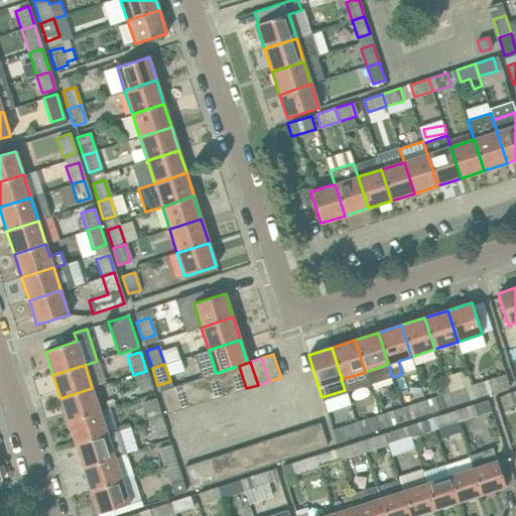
[(235,392),(246,388),(239,366),(228,369),(235,392)]
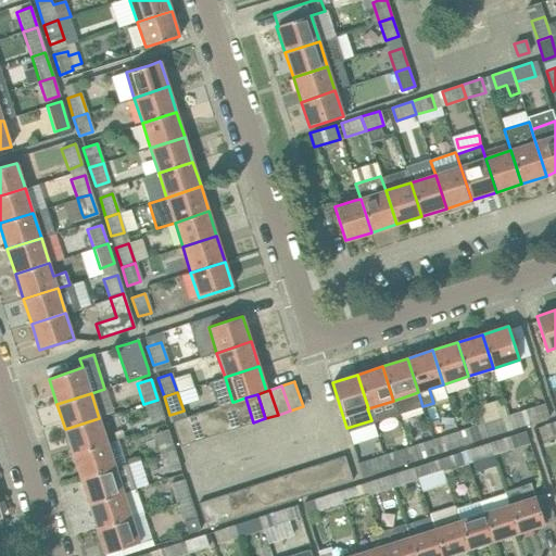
[(241,427),(253,422),(245,397),(234,402),(241,427)]
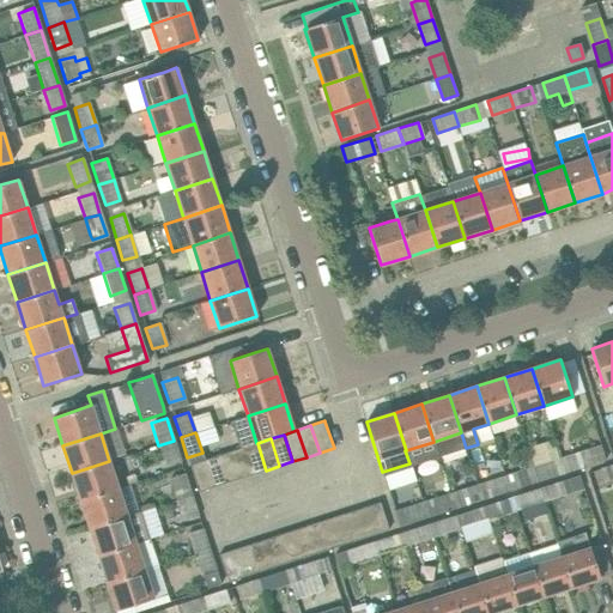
[(174,441),(158,445),(165,465),(180,460),(174,441)]
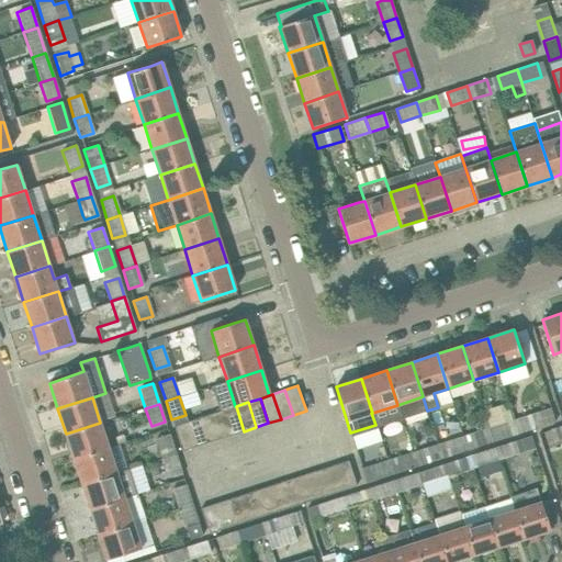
[(244,431),(236,406),(235,406),(224,409),(232,435),(244,431)]
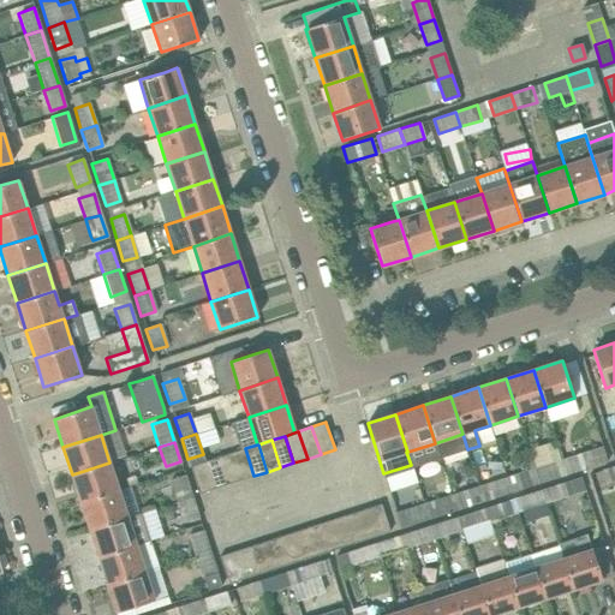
[(240,481),(254,476),(245,448),(232,453),(240,481)]
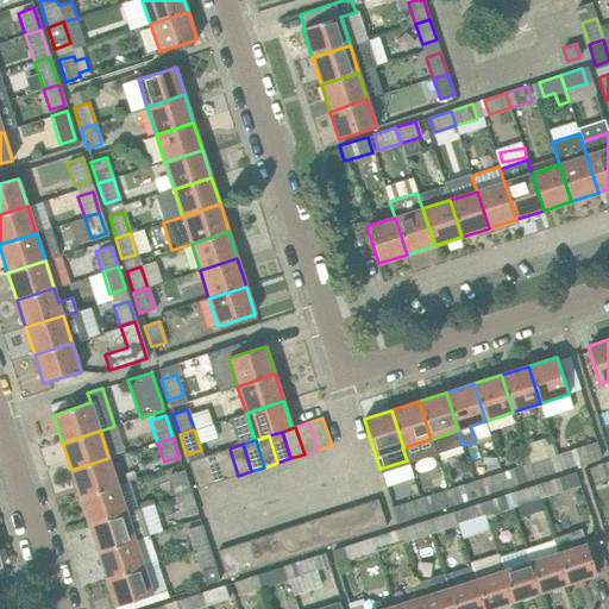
[(562,470),(589,462),(584,446),(557,454),(562,470)]
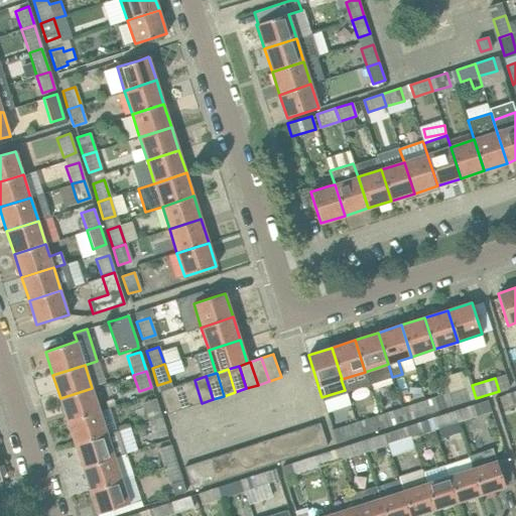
[(190,406),(202,403),(195,380),(183,384),(190,406)]
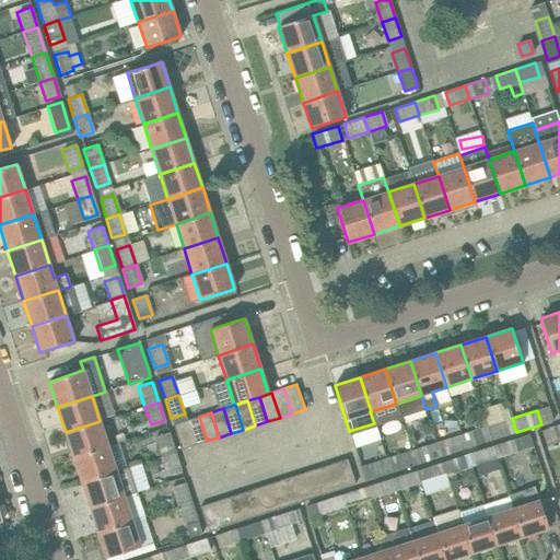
[(195,445),(207,441),(199,417),(187,420),(195,445)]
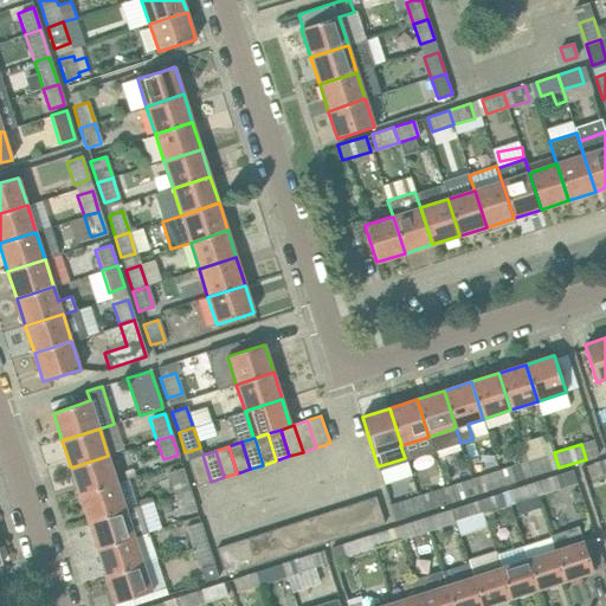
[(532,476),(559,468),(554,452),(527,461),(532,476)]
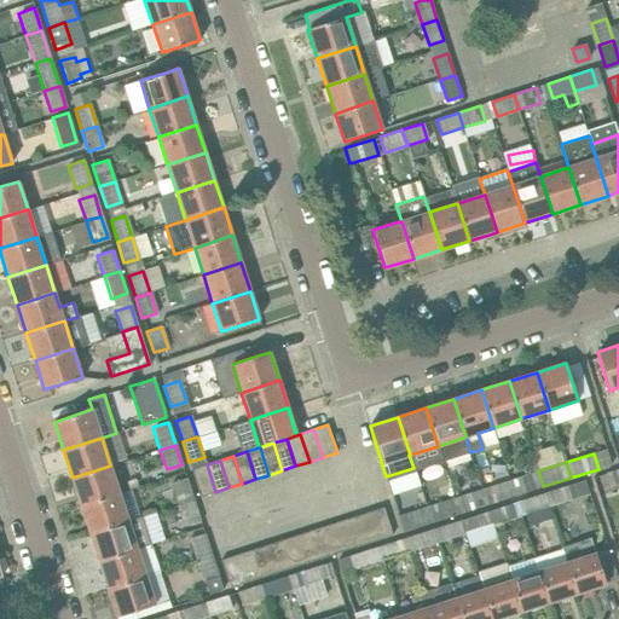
[(207,464),(192,469),(201,497),(215,492),(207,464)]
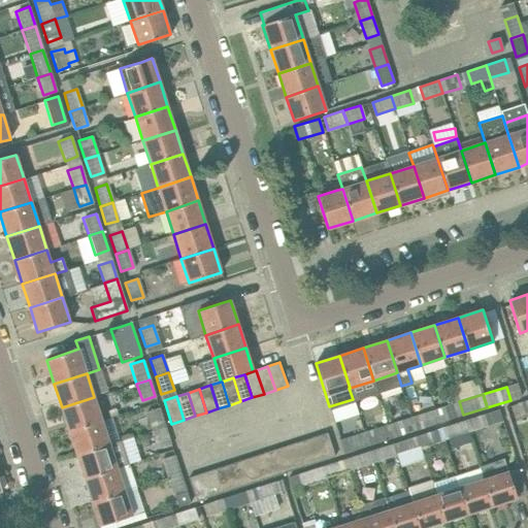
[(102,421),(94,397),(62,407),(69,431),(102,421)]
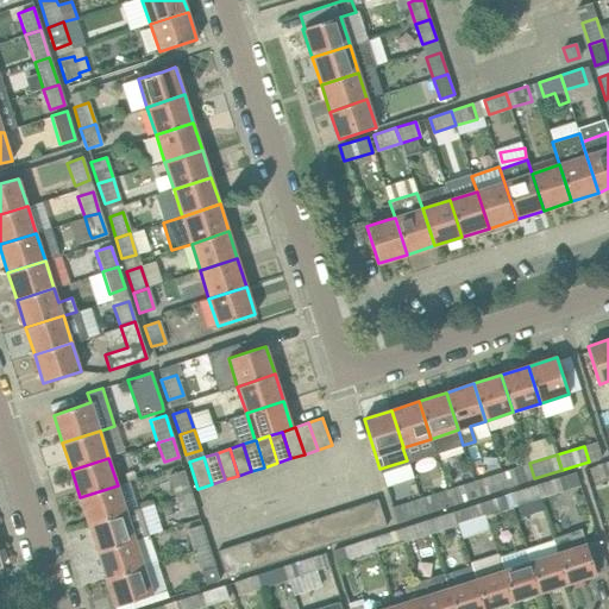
[(600,478),(608,475),(608,460),(595,466),(600,478)]
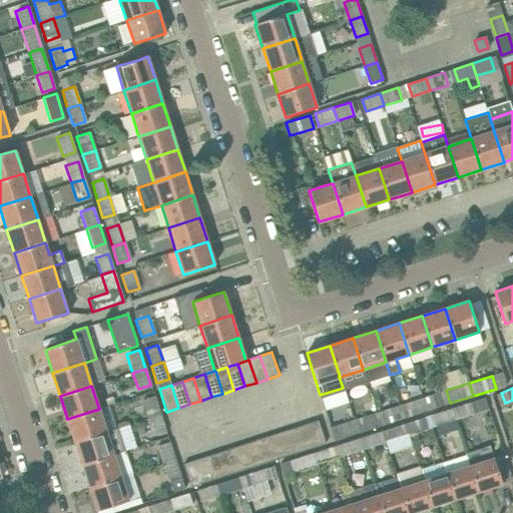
[(427,411),(450,403),(446,390),(423,398),(427,411)]
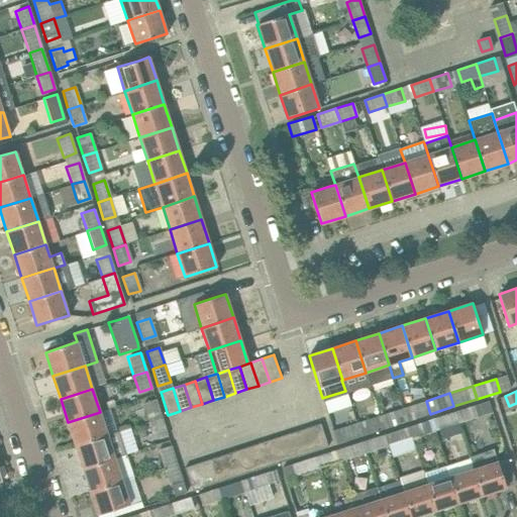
[(163,417),(157,399),(144,403),(149,421),(163,417)]
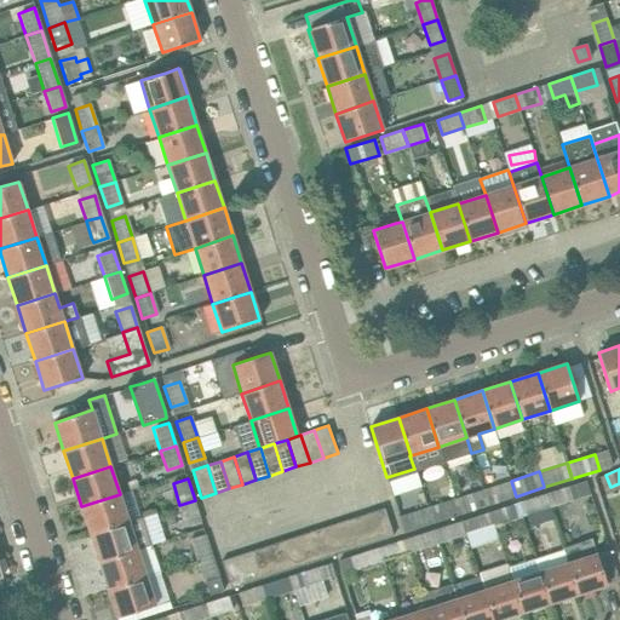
[(488,505),(516,497),(511,481),(483,489),(488,505)]
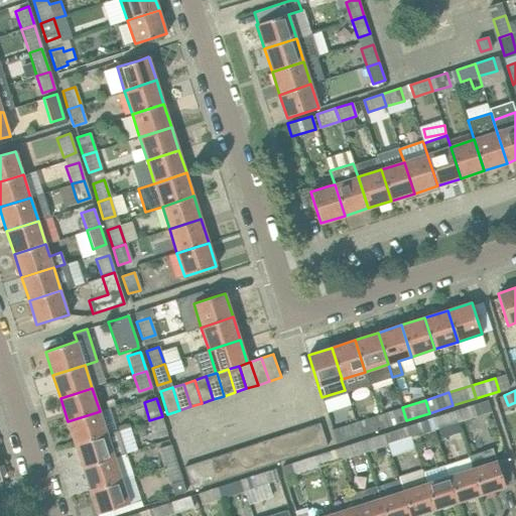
[(459,422),(476,417),(472,404),(455,410),(459,422)]
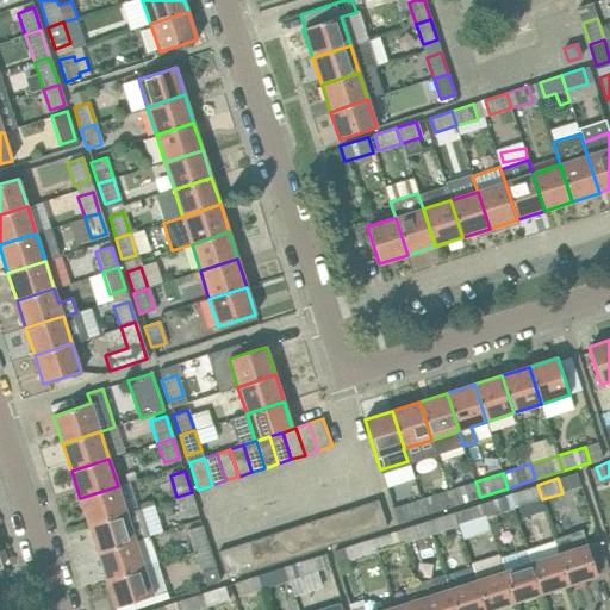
[(480,497),(475,481),(448,490),(453,505),(480,497)]
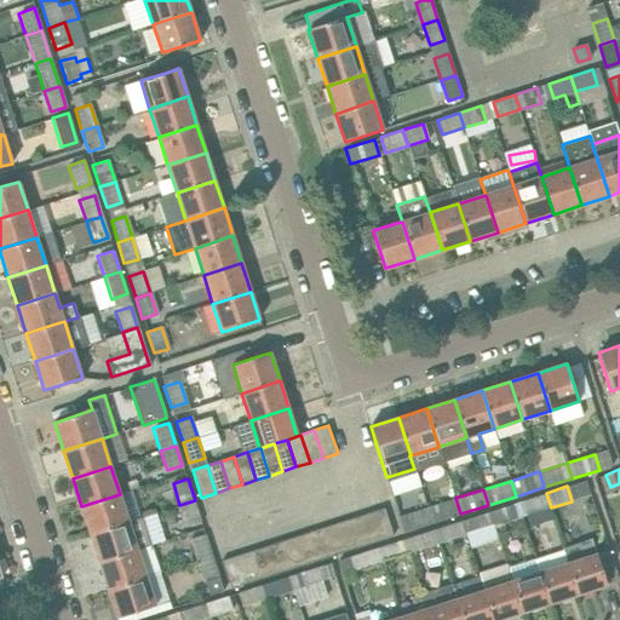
[(551,507),(546,493),(522,500),(527,515),(551,507)]
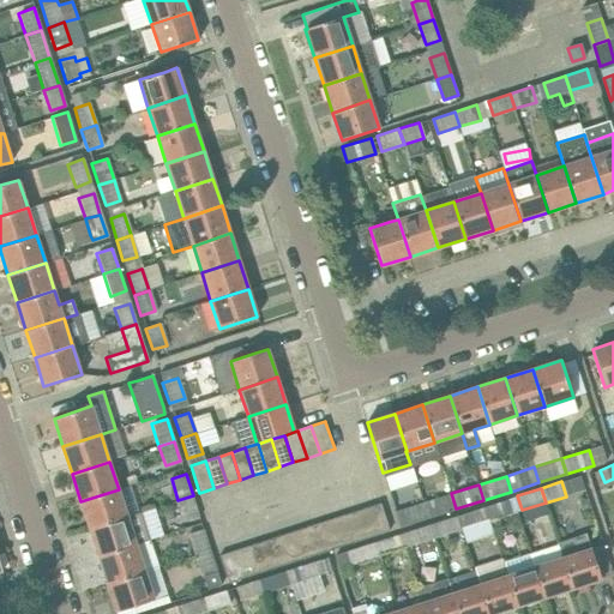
[(127,517),(119,489),(80,501),(90,529),(127,517)]
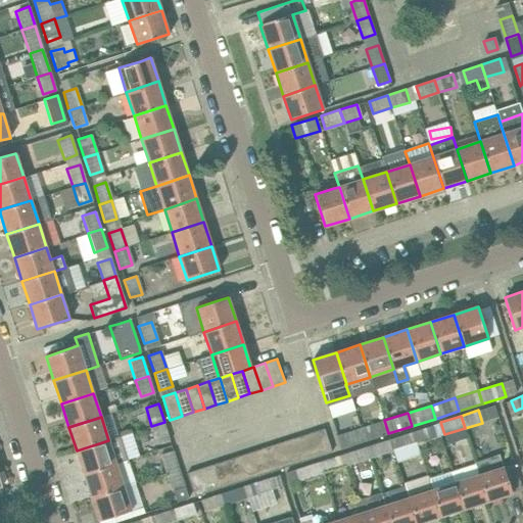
[(365,441),(388,433),(384,420),(361,428),(365,441)]
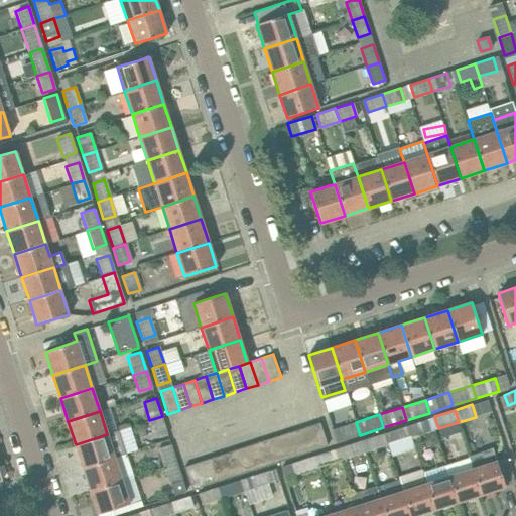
[(162,416),(149,420),(155,438),(167,434),(162,416)]
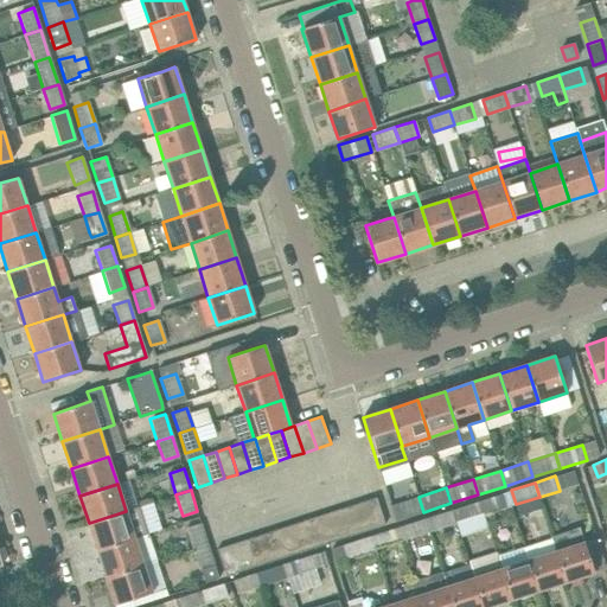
[(485,513),(506,506),(502,493),(480,500),(485,513)]
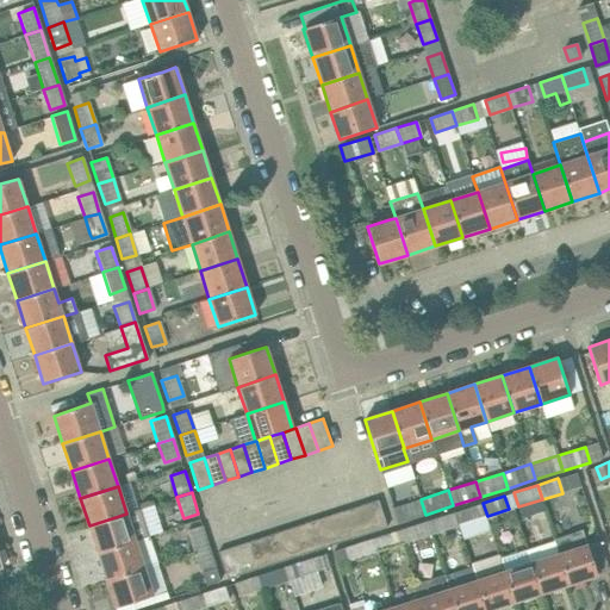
[(373,531),(387,527),(378,499),(365,504),(373,531)]
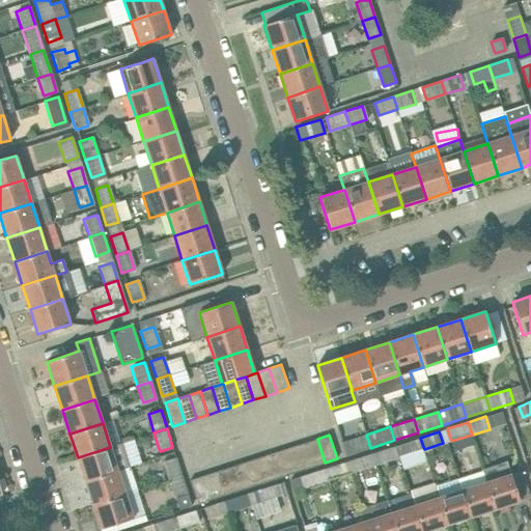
[(346,440),(347,441),(342,443),(345,455),(370,448),(366,435),(346,440)]
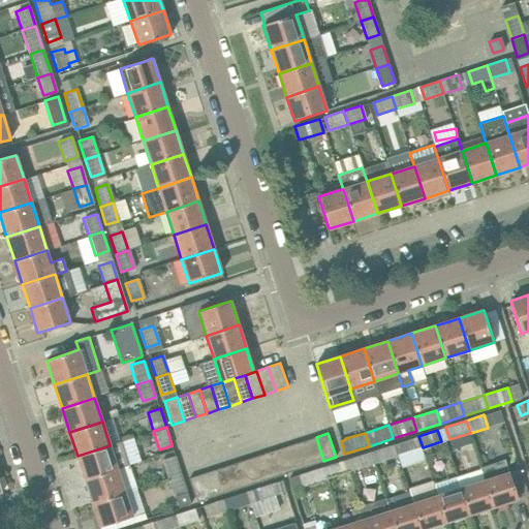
[(421,448),(423,447),(418,436),(394,444),(397,456),(401,468),(424,461),(421,448)]
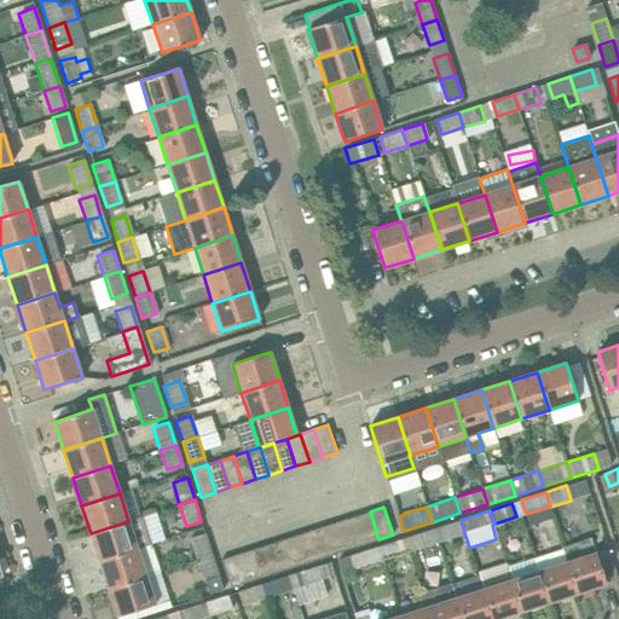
[(365,544),(379,539),(370,512),(356,516),(365,544)]
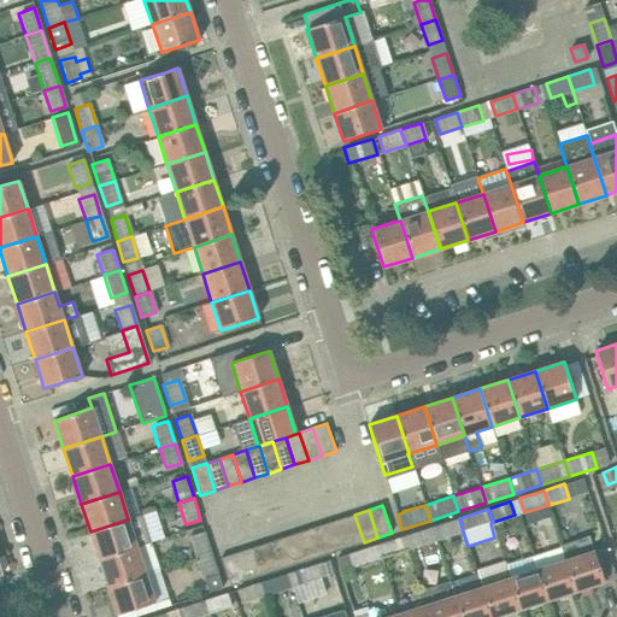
[(140,515),(128,519),(90,532),(99,559),(136,547),(150,542),(140,515)]
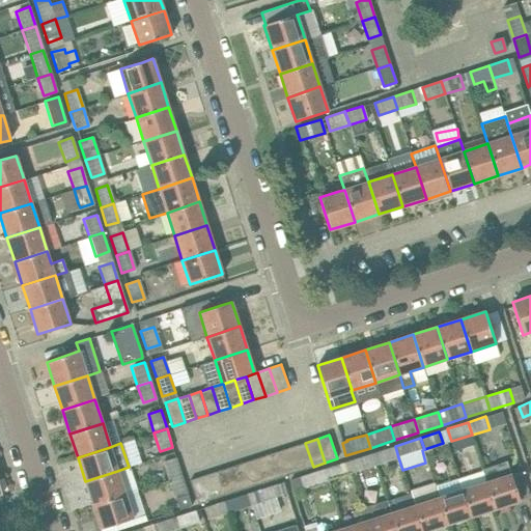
[(302,470),(313,467),(305,443),(294,446),(302,470)]
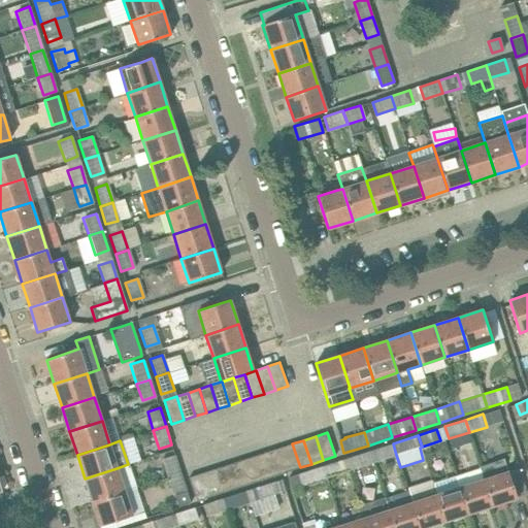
[(289,471),(300,467),(292,443),(281,448),(289,471)]
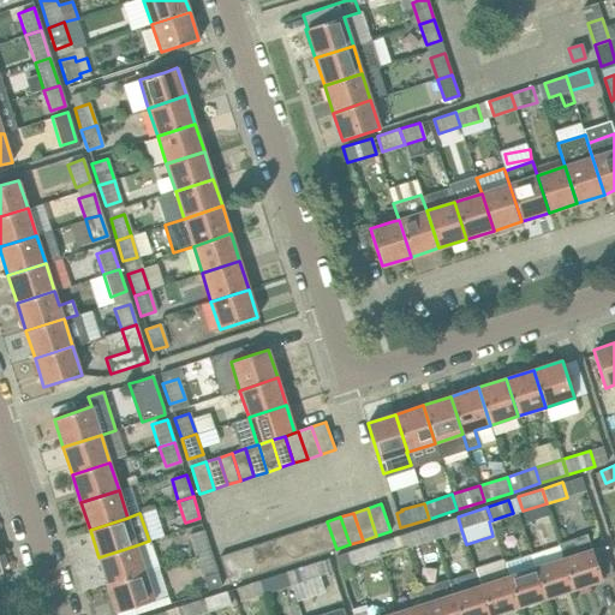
[(435,538),(461,530),(458,517),(431,525),(435,538)]
